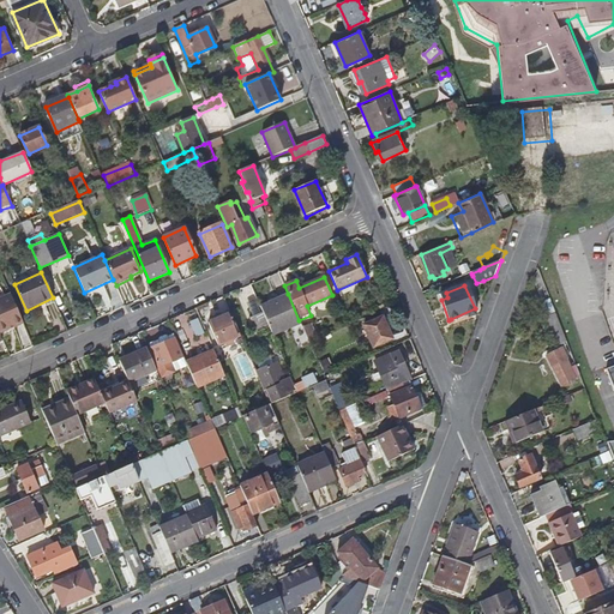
[(23,325),(10,294),(0,299),(0,335),(0,336),(23,325)]
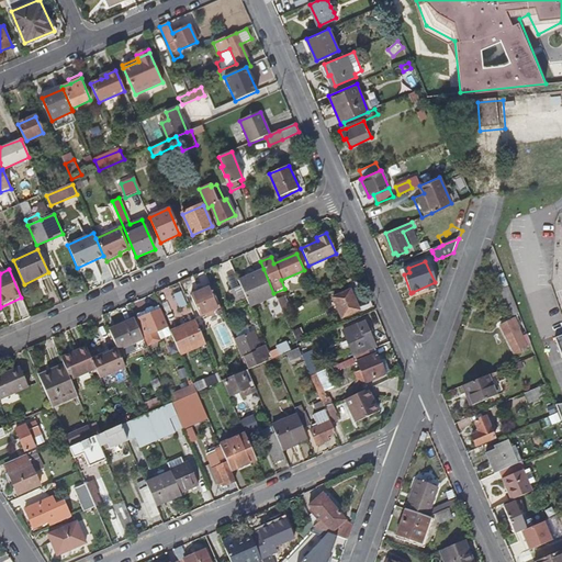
[(250,307),(276,296),(273,293),(263,269),(238,281),(240,285),(246,298),(247,301),(250,307)]
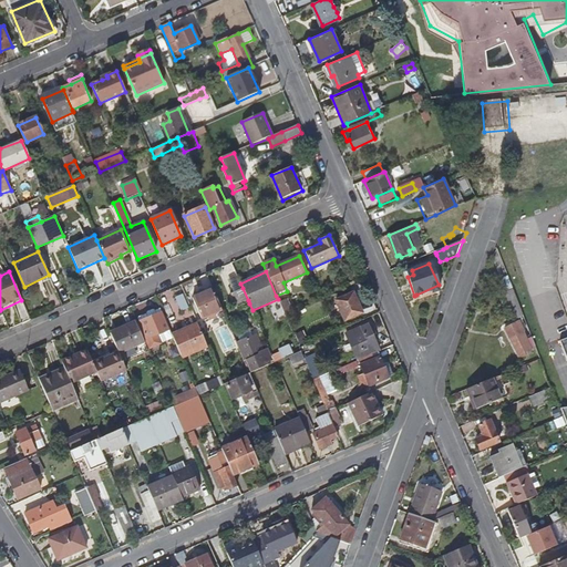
[(522,320),(521,317),(506,286),(506,285),(504,278),(501,279),(505,290),(504,291),(505,292),(504,294),(515,322),(504,329),(517,360),(524,358),(532,352),(531,351),(533,349),(525,332),(526,331),(521,320),(522,320)]
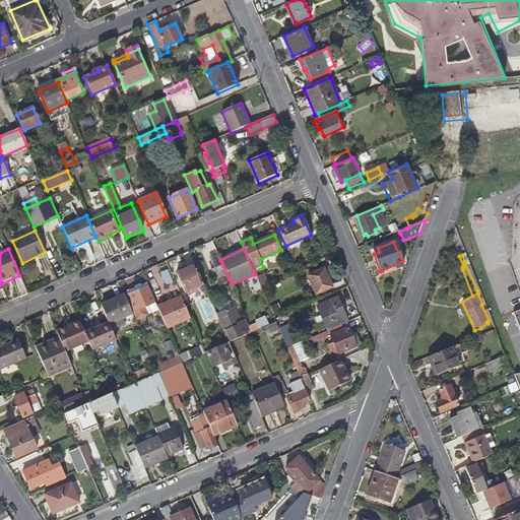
[(405,267),(402,261),(382,270),(385,276),(405,267)]
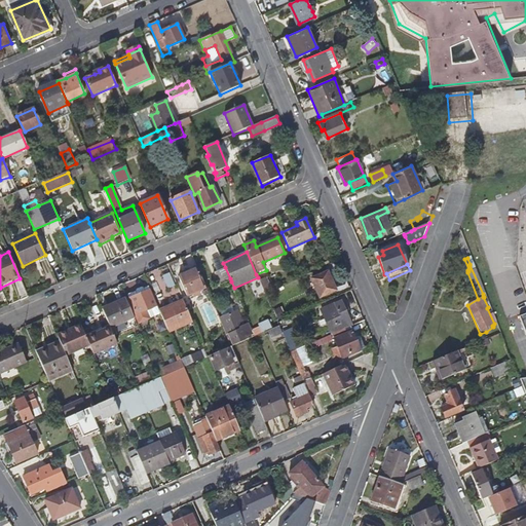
[(230,278),(225,267),(214,273),(219,285),(230,278)]
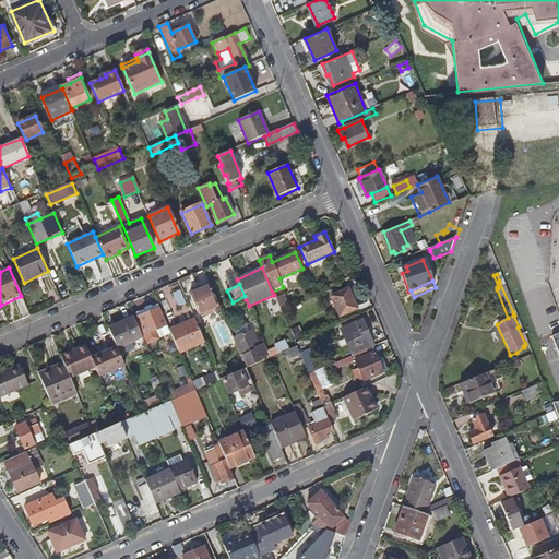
[(218,306),(210,286),(190,295),(199,314),(204,312),(205,317),(213,313),(212,309),(218,306)]
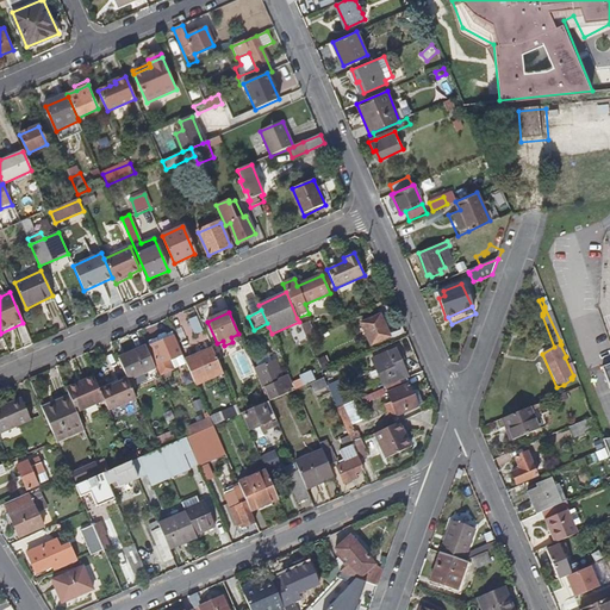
[(380,316),(362,323),(371,344),(388,336),(380,316)]
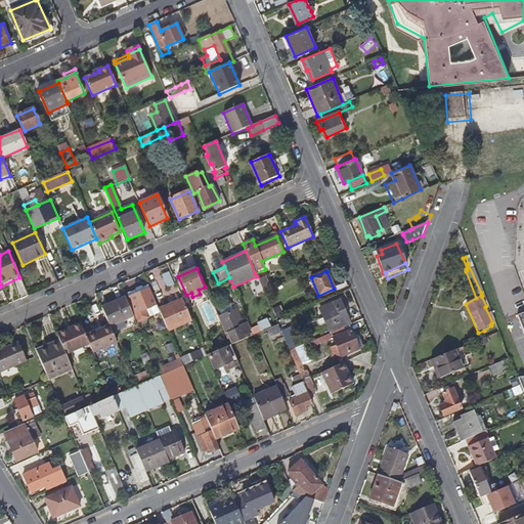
[(265,292),(270,289),(269,286),(266,277),(260,280),(265,292)]
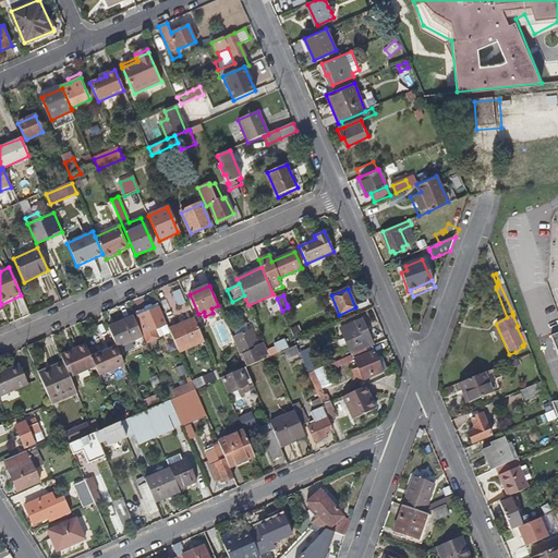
[(166,326),(159,310),(137,319),(148,343),(159,340),(158,338),(169,334),(166,326)]
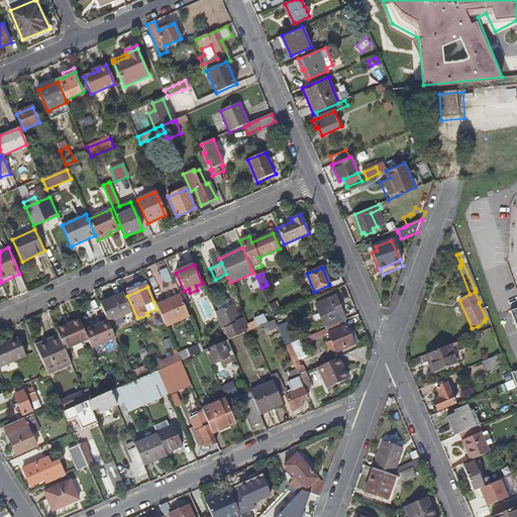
[(108,322),(109,323),(131,312),(124,295),(101,305),(107,319),(108,322)]
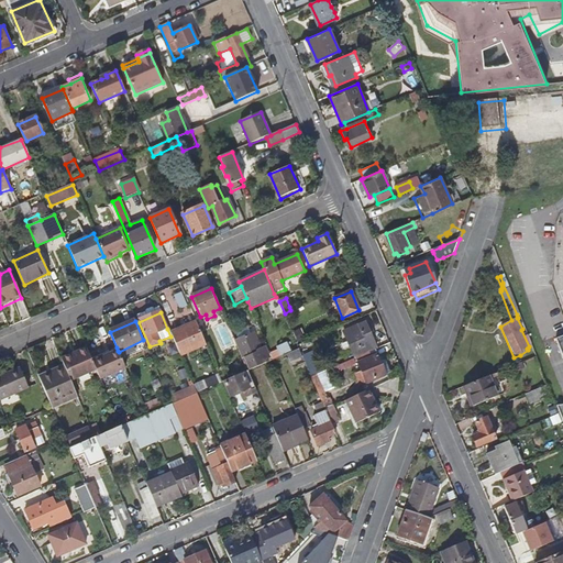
[(374,349),(377,348),(366,322),(356,327),(356,329),(344,333),(352,352),(354,352),(356,356),(374,349)]
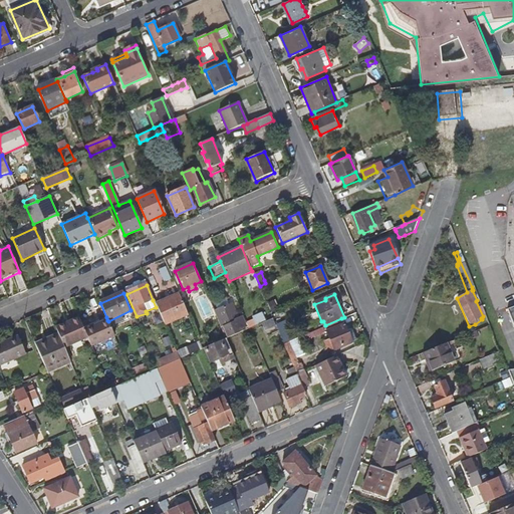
[(166,325),(189,316),(180,295),(171,299),(172,302),(158,307),(166,325)]
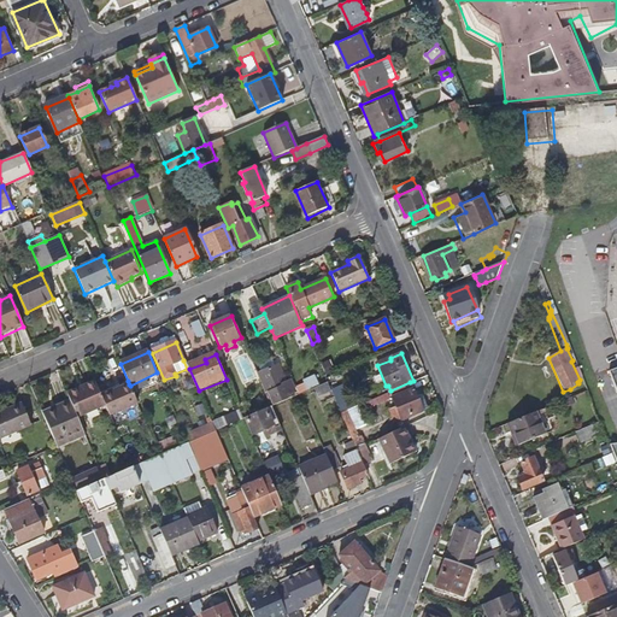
[(276,405),(288,399),(286,397),(295,392),(291,381),(281,385),(278,380),(285,377),(278,364),(257,374),(268,398),(271,395),(276,405)]
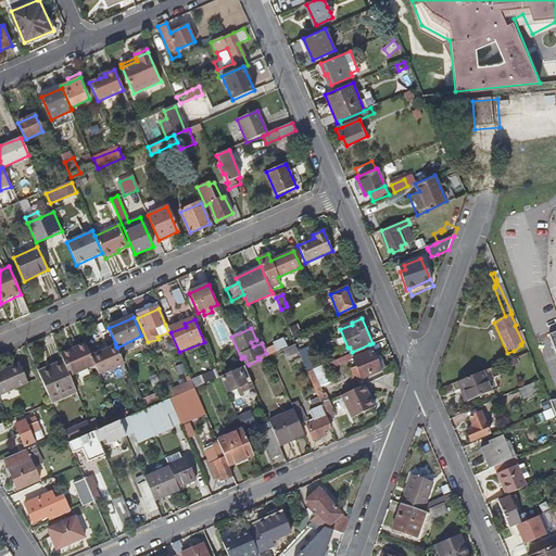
[(286,346),(282,339),(274,343),(276,351),(286,346)]
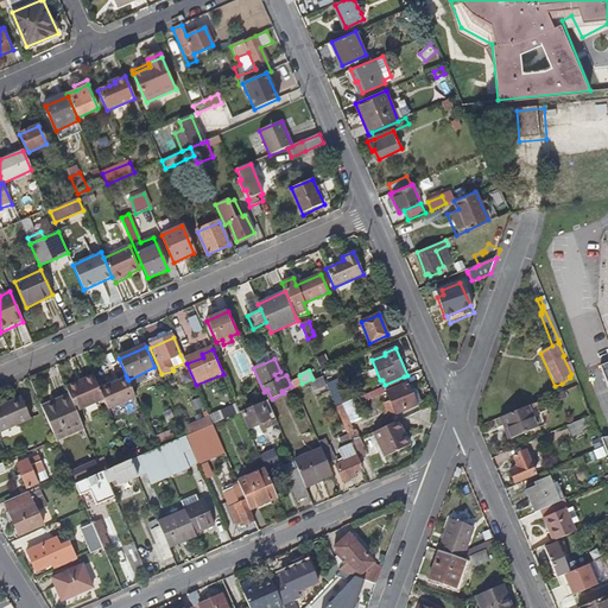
[(82,407),(103,399),(100,391),(99,387),(93,375),(84,379),(84,381),(65,390),(69,396),(75,411),(82,407)]
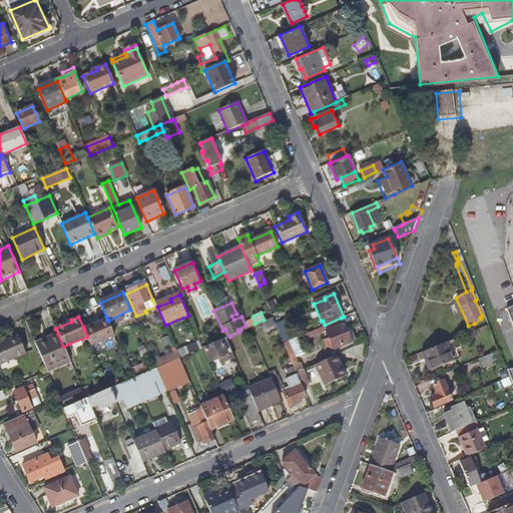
[(106,317),(83,327),(84,330),(107,320),(106,317)]
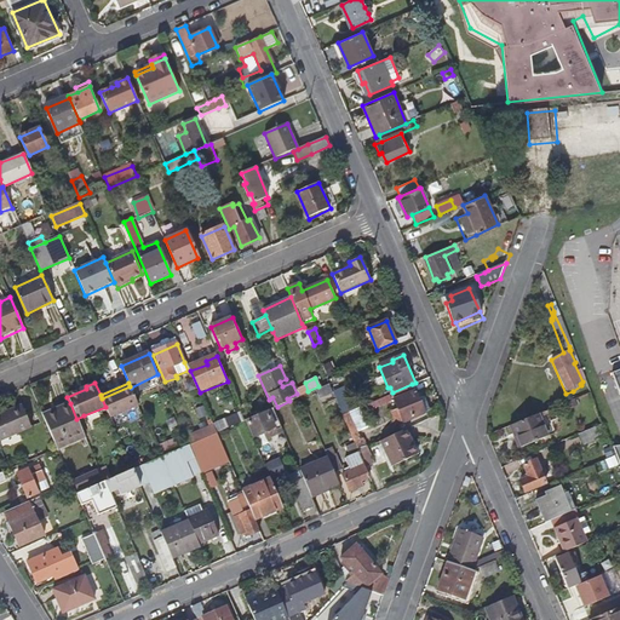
[(333,394),(328,384),(315,390),(320,400),(333,394)]
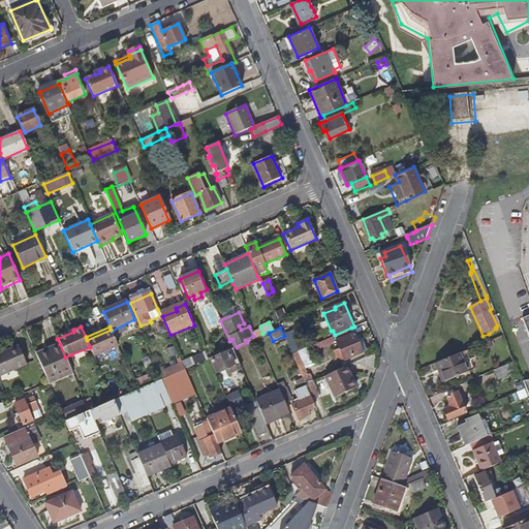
[(363,351),(351,328),(335,335),(340,348),(344,360),(363,351)]
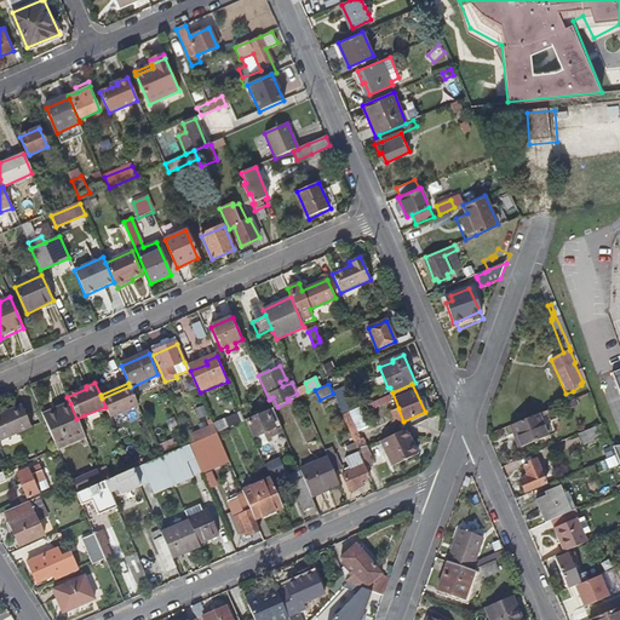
[(86,386),(65,395),(67,397),(86,389),(86,386)]
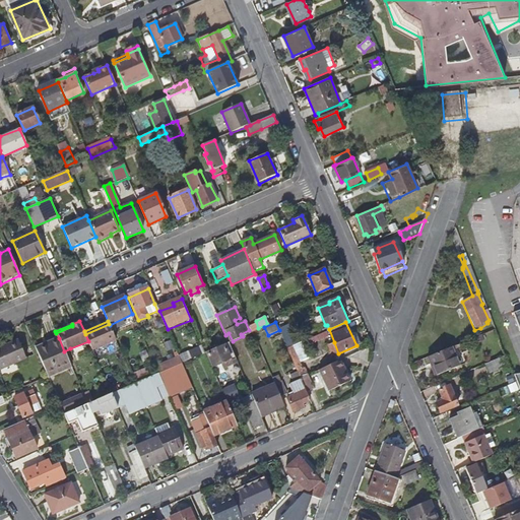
[(91,348),(92,349),(116,339),(110,325),(109,324),(85,334),(88,341),(91,348)]
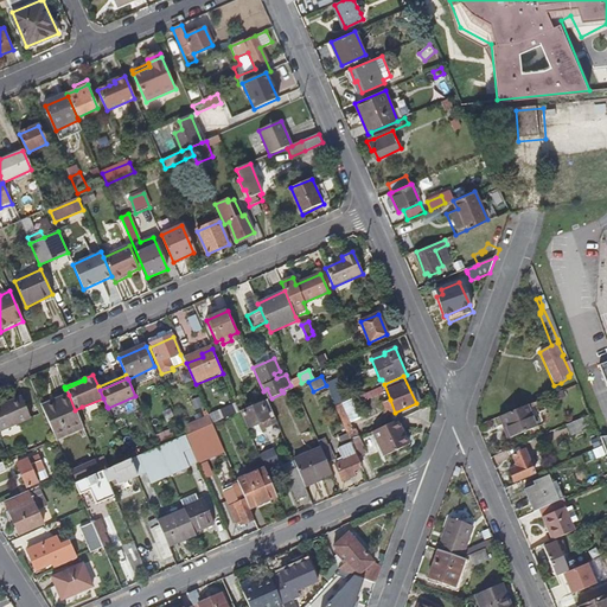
[(333,398),(332,400),(334,406),(346,401),(336,378),(326,382),(333,398)]
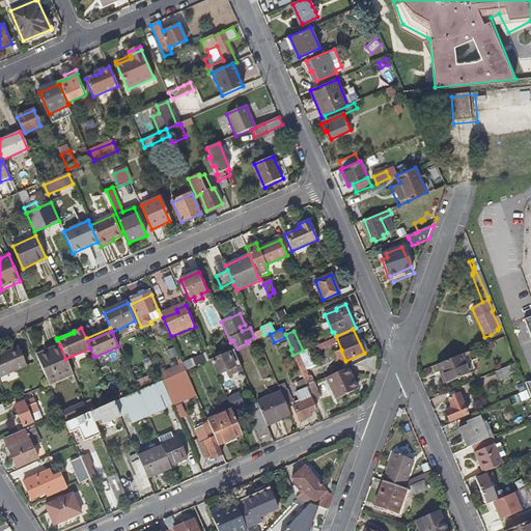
[(49,384),(73,374),(65,359),(60,345),(36,356),(49,384)]
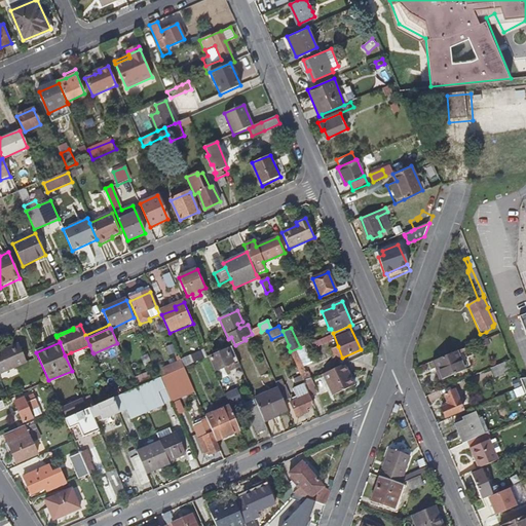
[(19,344),(0,351),(0,374),(27,363),(19,344)]
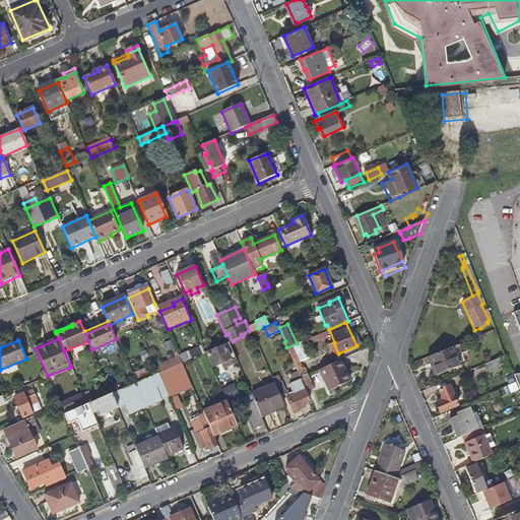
[(91,348),(88,341),(70,348),(73,356),(91,348)]
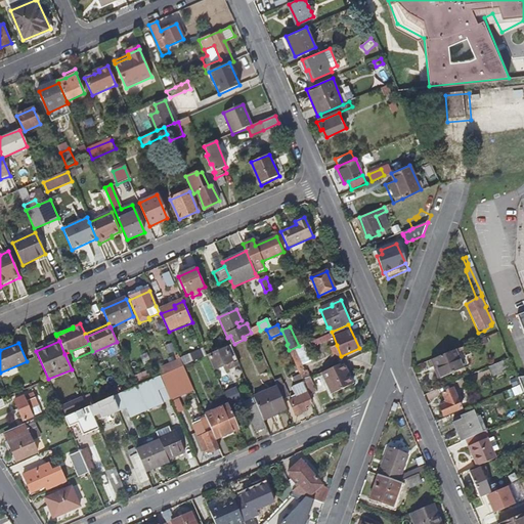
[(230,345),(210,354),(215,368),(232,360),(234,364),(238,362),(230,345)]
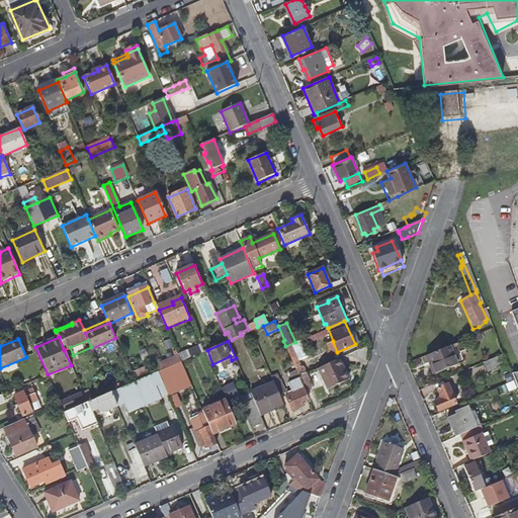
[(295,342),(285,346),(296,370),(298,376),(304,374),(297,360),(294,352),(300,349),(297,341),(295,342)]
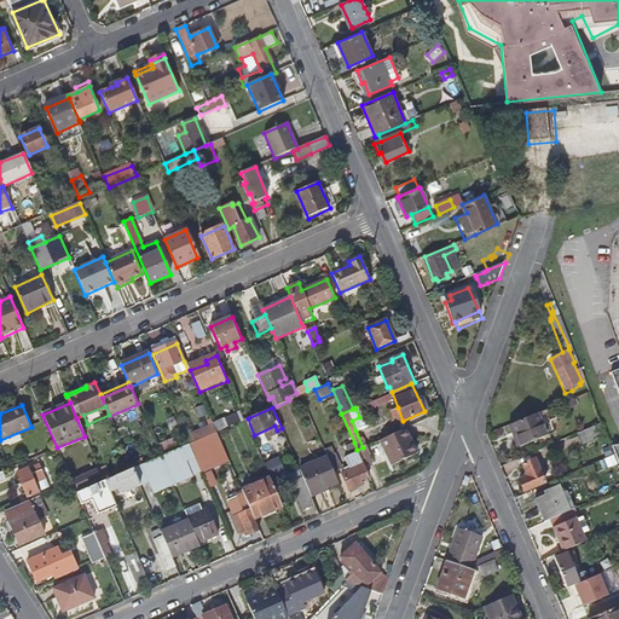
[(395,423),(403,421),(398,408),(391,411),(395,423)]
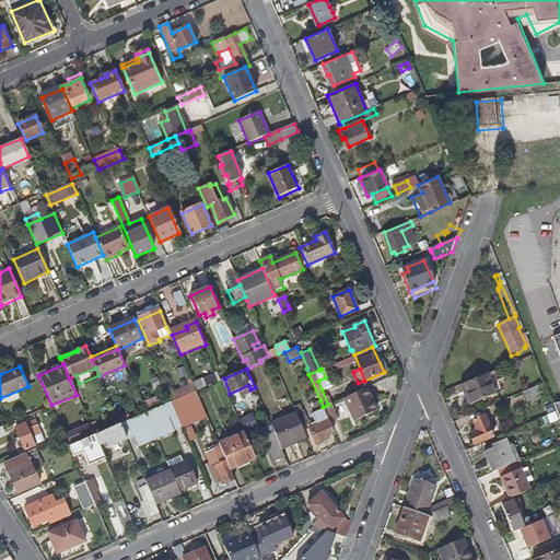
[(487,374),(462,385),(465,393),(467,393),(471,405),(496,395),(487,374)]
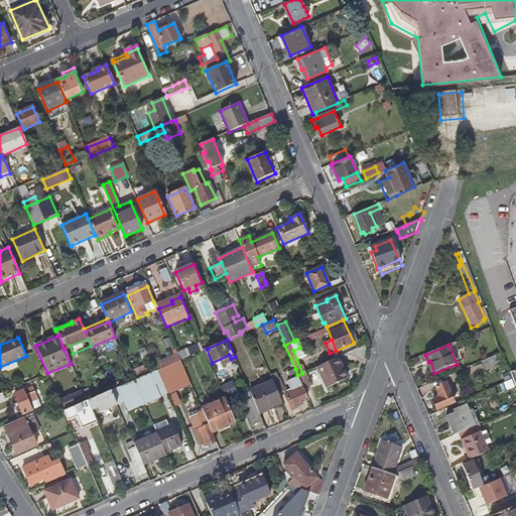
[(293,351),(296,359),(302,355),(299,348),(293,351)]
